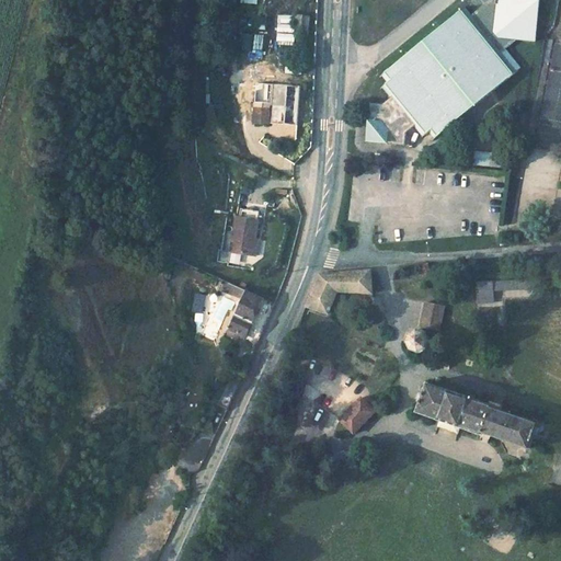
[(377,110),(377,126),(396,146),(412,146),(412,134),(422,125),(431,135),(439,127),(447,136),(521,68),(503,50),(518,35),(537,36),(538,0),(495,0),(495,1),(484,11),(477,11),(472,15),(465,8),(391,75),(399,83),(390,91),(400,101),(390,110),(377,110)]
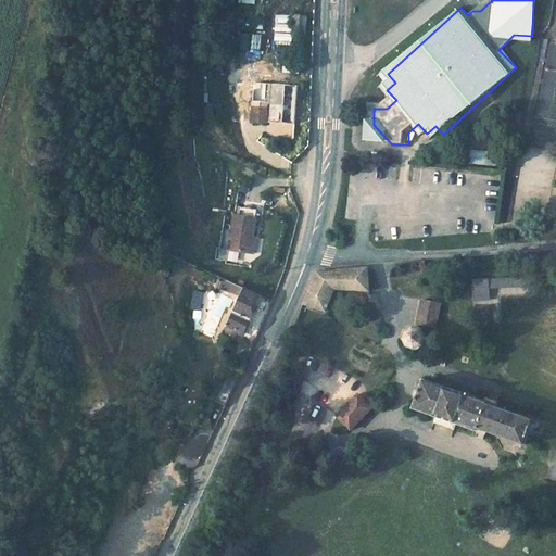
[(491,1),(491,0),(483,0),(472,11),(480,11),(491,1)]
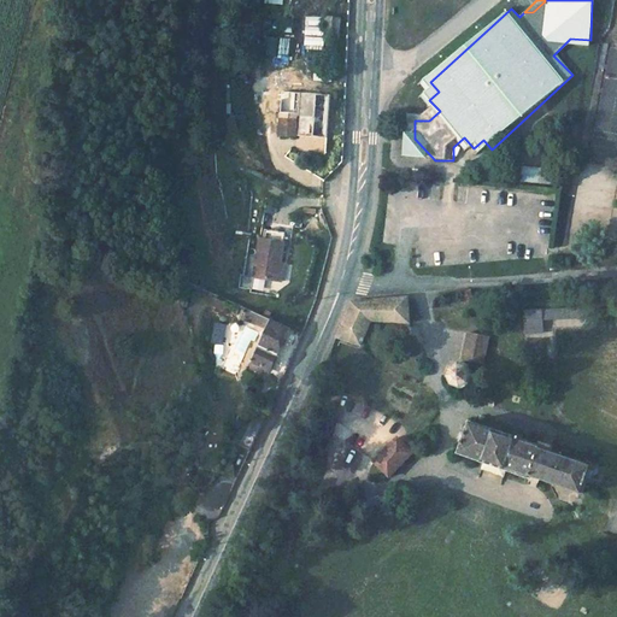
[(338,21),(324,21),(323,42),(336,43),(338,21)]
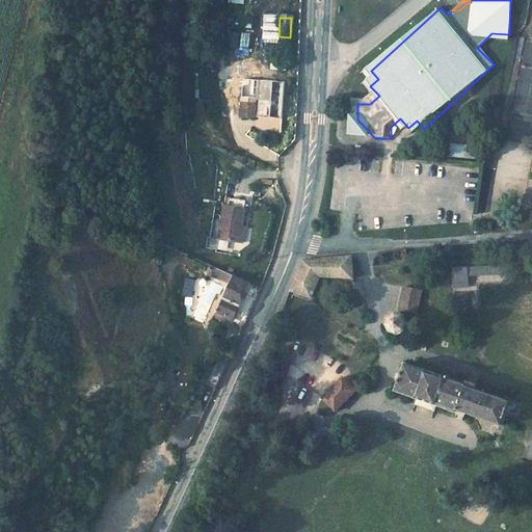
[(241,32),(240,47),(249,48),(250,33),(241,32)]
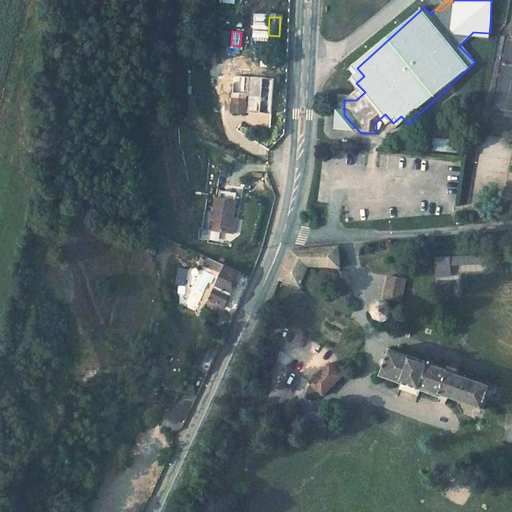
[(246,75),(234,74),(233,92),(245,92),(246,75)]
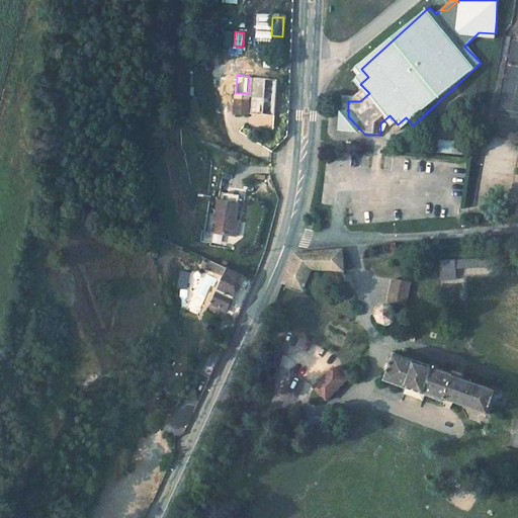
[(264,78),(252,77),(250,99),(263,101),(264,78)]
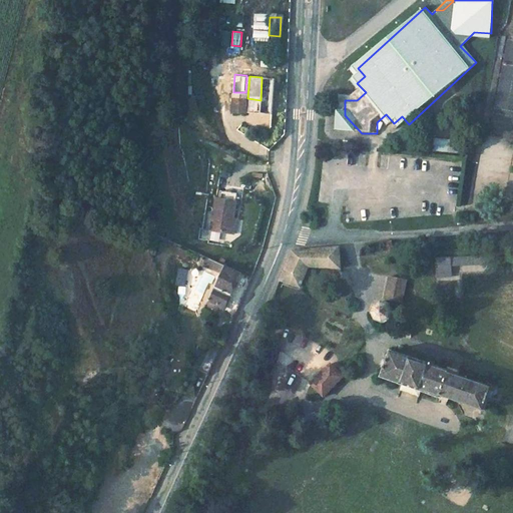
[(274,77),(262,77),(261,100),(247,98),(246,113),(271,114),(274,77)]
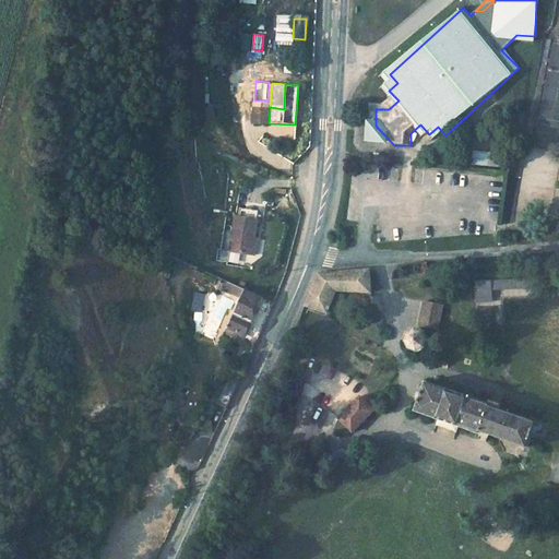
[(394,145),(376,126),(363,132),(394,145)]
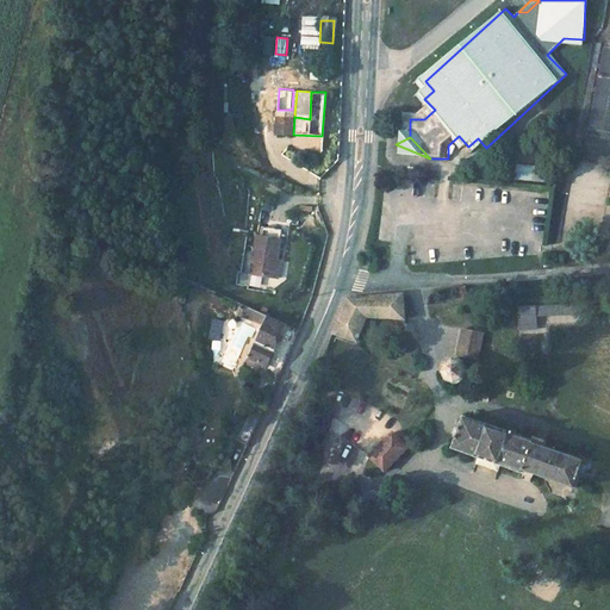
[(518,165),(516,180),(542,182),(545,167),(518,165)]
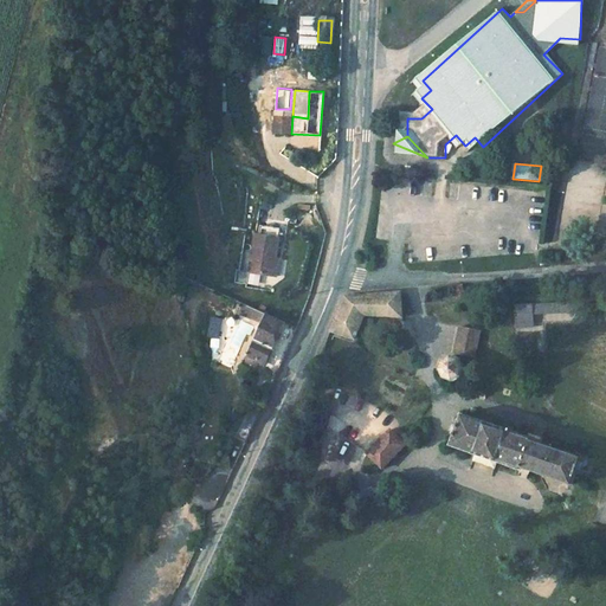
[(287,247),(264,238),(249,272),(270,283),(278,266),(287,247)]
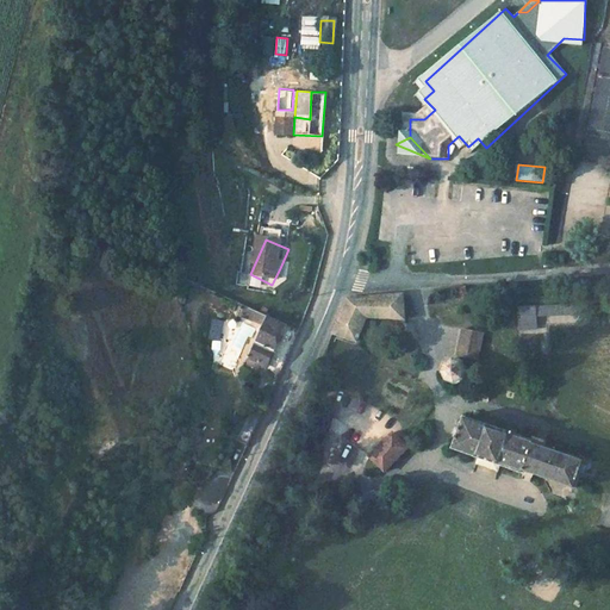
[(282,269),(280,268),(272,285),(275,286),(282,269)]
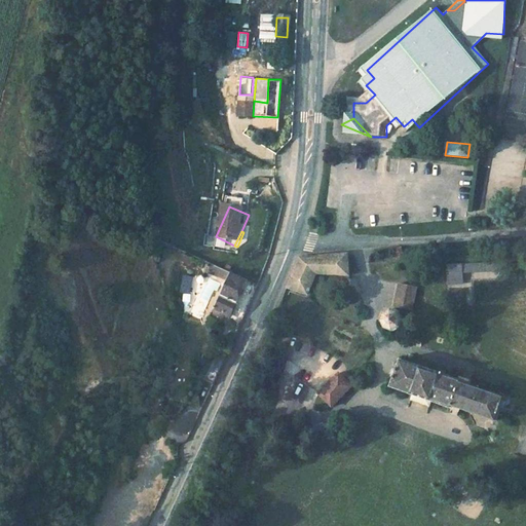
[(348,273),(348,254),(300,258),(287,289),(306,296),(316,273),(348,273)]
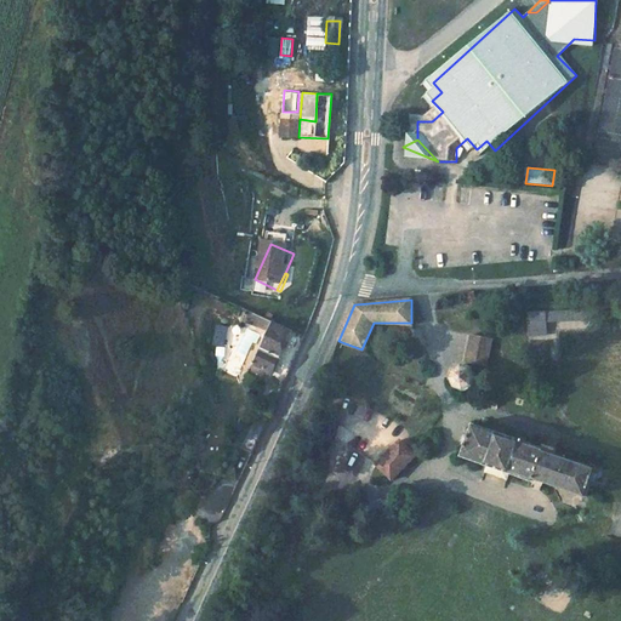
[(598,318),(597,308),(524,314),(523,332),(541,334),(541,323),(598,318)]
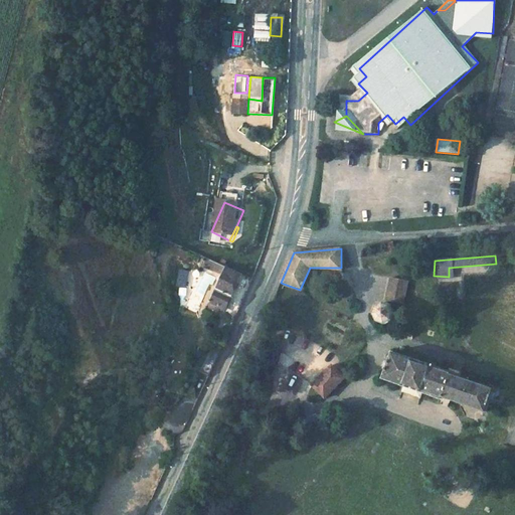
[(238,274),(224,267),(209,300),(223,307),(238,274)]
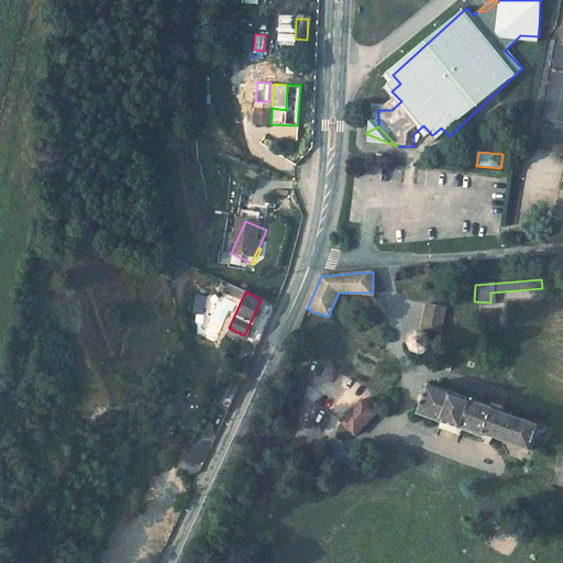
[(195,294),(191,311),(202,313),(207,296),(195,294)]
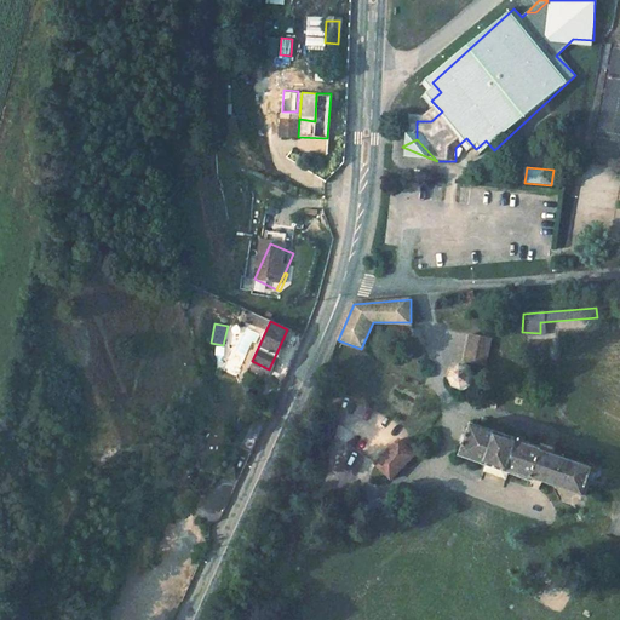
[(486,367),(492,339),(471,334),(465,361),(486,367)]
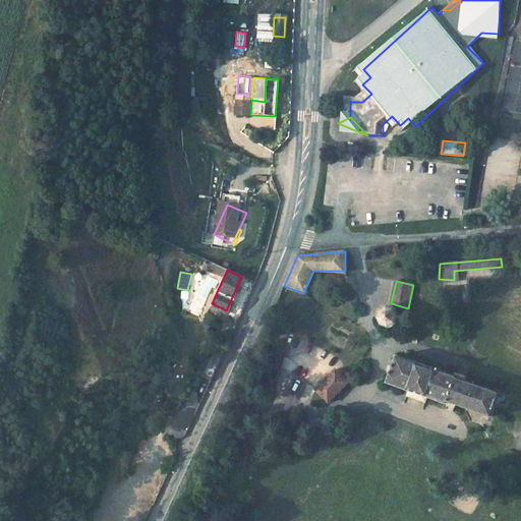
[(398,326),(401,316),(398,310),(388,306),(381,310),(379,317),(381,326),(389,328),(398,326)]
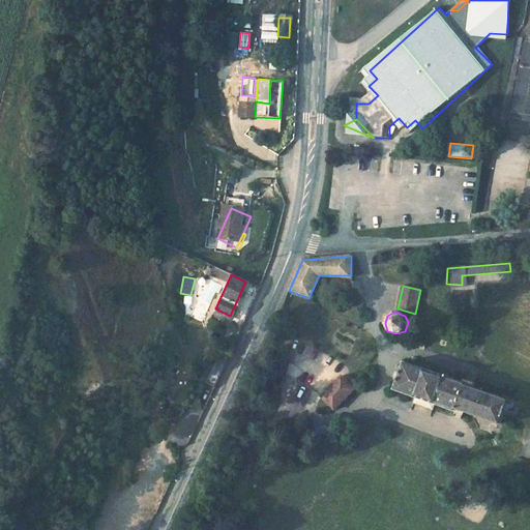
[(222,365),(208,359),(199,380),(211,386),(222,365)]
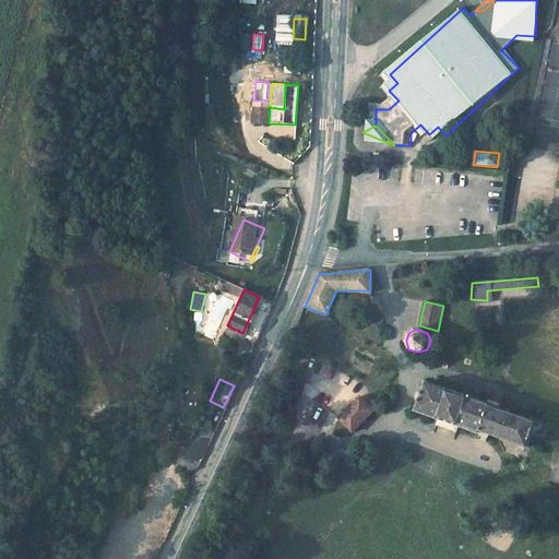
[(528,445),(537,420),(500,408),(502,404),(491,401),(490,404),(485,402),(425,381),(415,411),(480,433),(482,430),(528,445)]
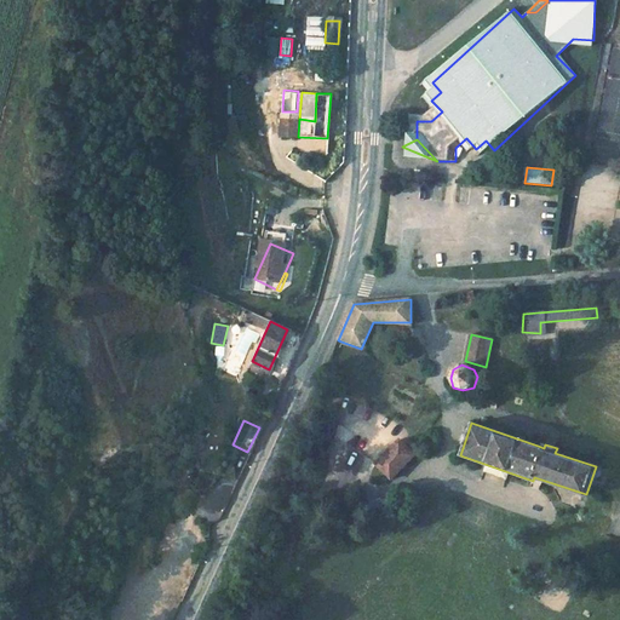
[(391,478),(413,453),(397,440),(374,465),(391,478)]
